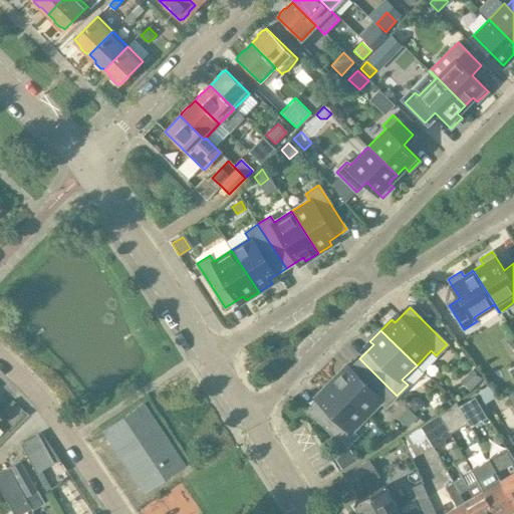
[(397,396),(359,358),(345,373),(341,369),(330,380),(366,416),(380,402),(386,407),(397,396)]
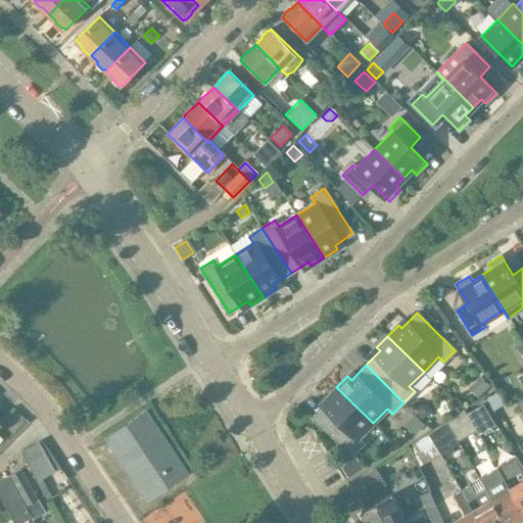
[(522,391),(522,377),(507,387),(514,397),(522,391)]
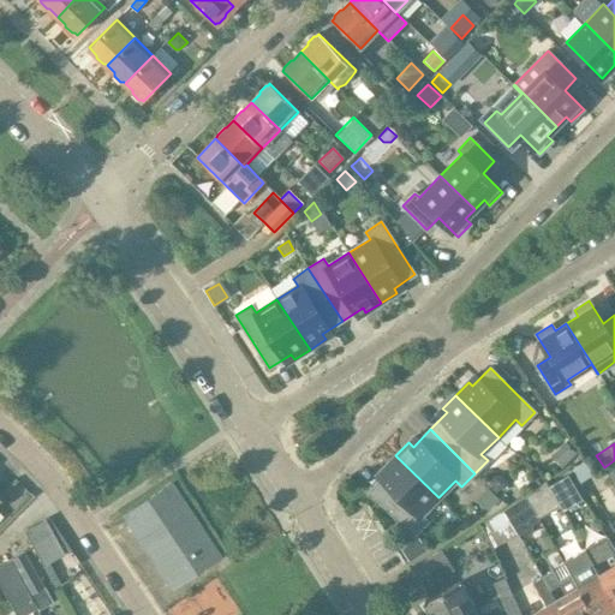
[(439,497),(395,455),(382,469),(387,473),(369,491),(413,536),(428,521),(421,515),(439,497)]
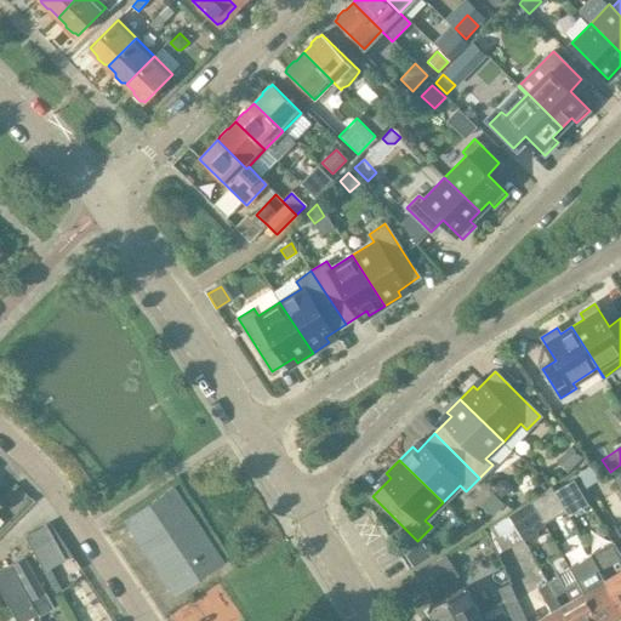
[(590,467),(579,474),(586,488),(598,479),(590,467)]
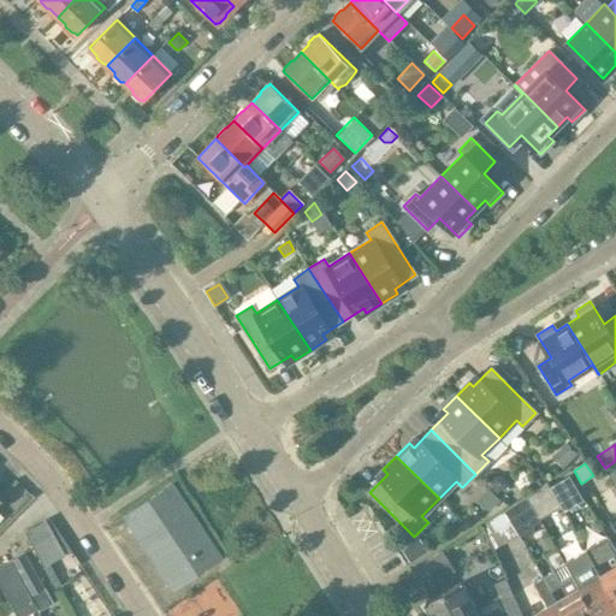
[(581,498),(566,473),(551,483),(567,507),(581,498)]
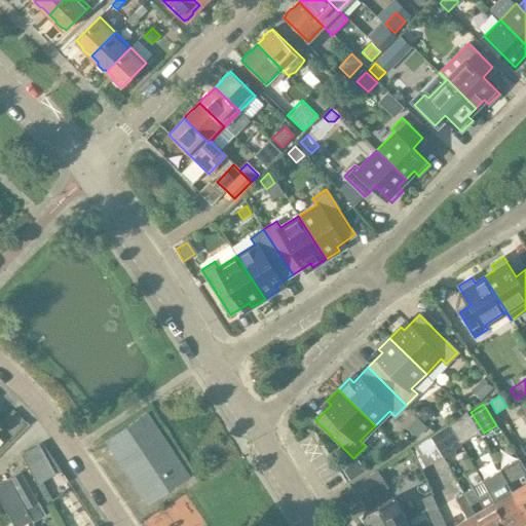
[(423,408),(418,411),(424,421),(434,415),(430,409),(423,408)]
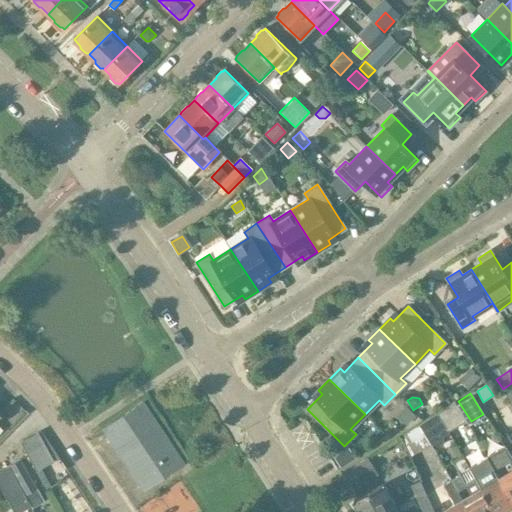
[(182,463),(142,403),(101,429),(141,490),(182,463)]
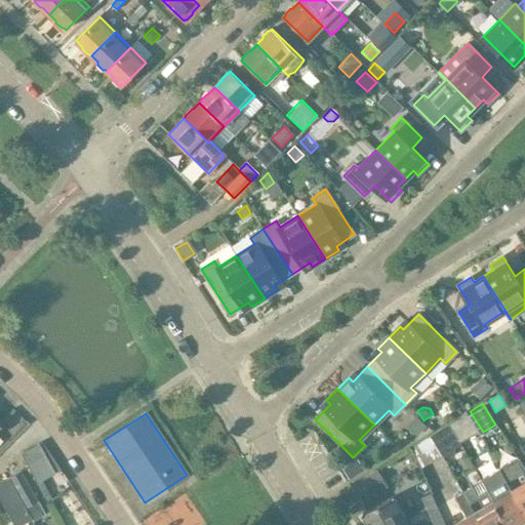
[(415,417),(406,427),(416,436),(425,428),(415,417)]
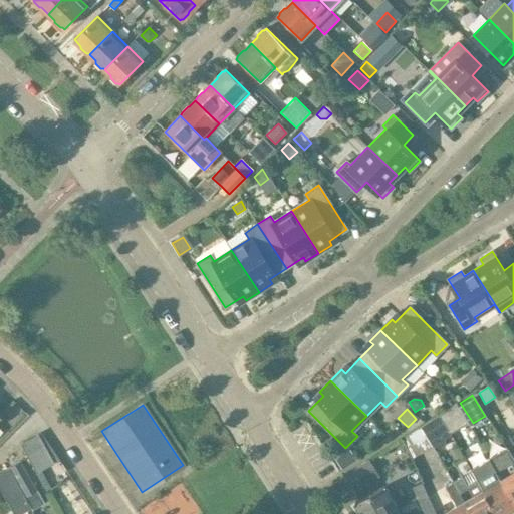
[(460,428),(448,410),(439,417),(449,435),(460,428)]
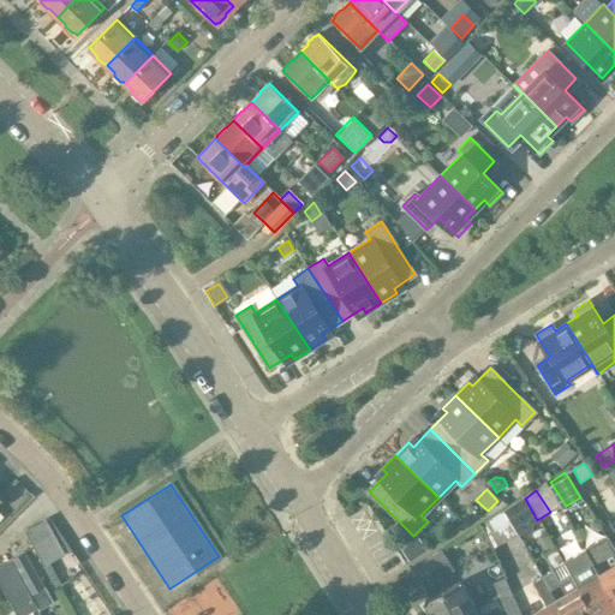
[(537,520),(525,499),(505,511),(518,535),(533,535),(533,525),(538,523),(537,520)]
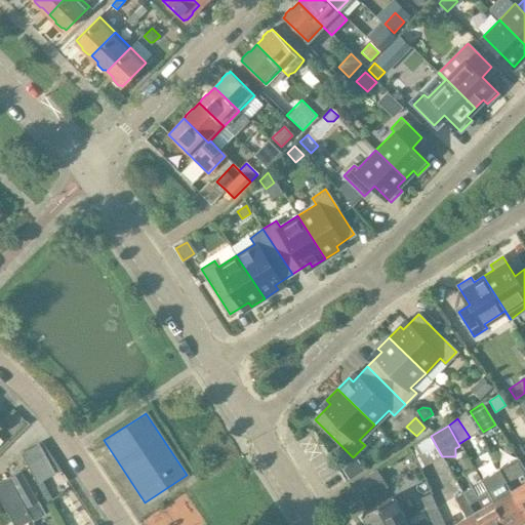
[(442,456),(431,436),(413,447),(423,469),(442,456)]
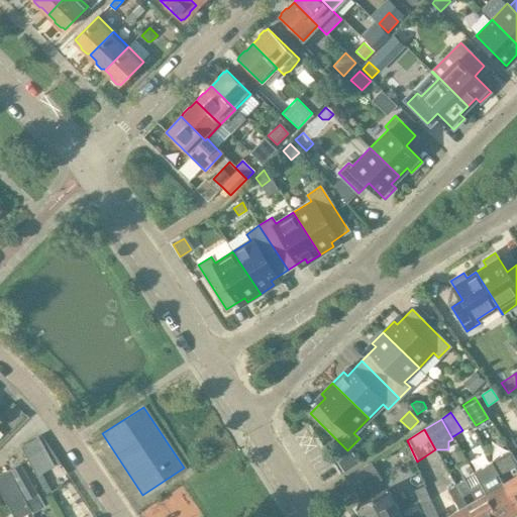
[(53,466),(36,437),(18,447),(35,476),(53,466)]
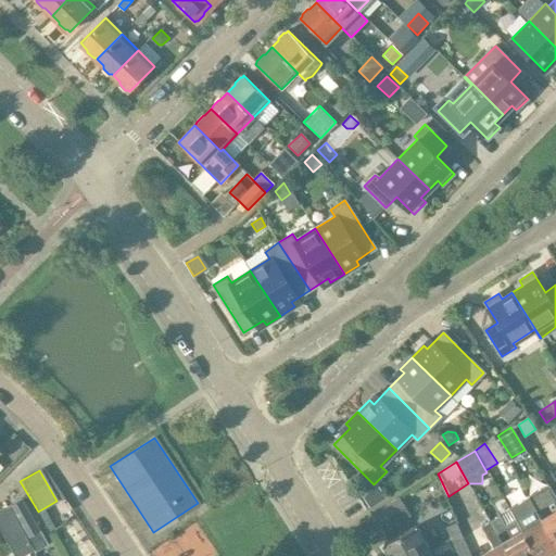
[(555,498),(548,487),(528,498),(555,544),(555,498)]
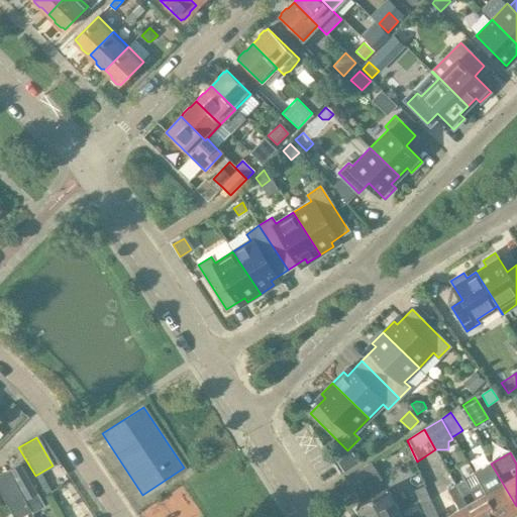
[(351,453),(337,462),(343,472),(357,462),(351,453)]
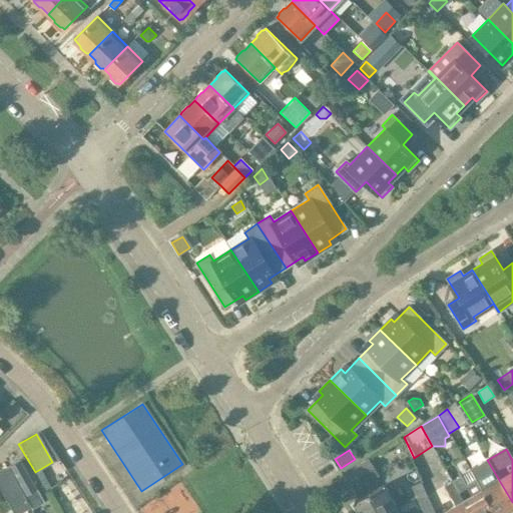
[(35,489),(19,460),(8,467),(24,496),(35,489)]
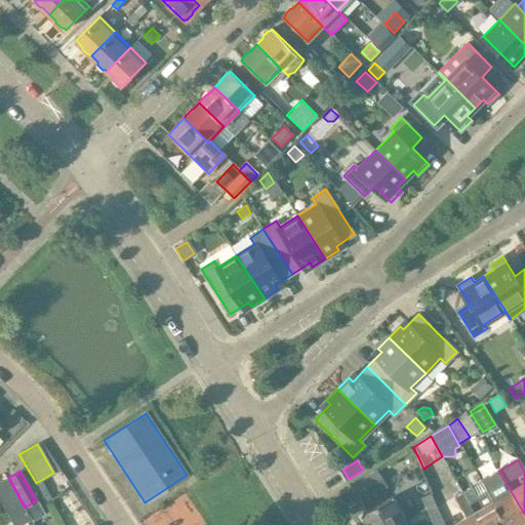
[(518,524),(524,521),(524,514),(498,471),(490,476),(502,496),(493,502),(507,524),(518,524)]
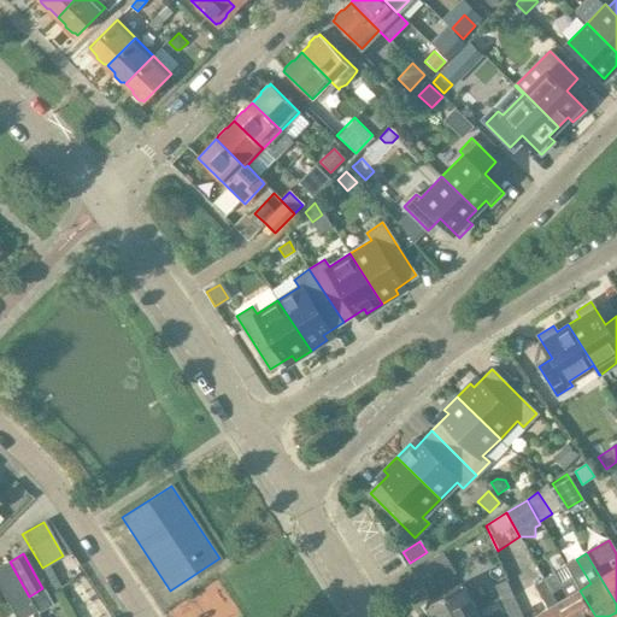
[(442,554),(415,573),(425,589),(454,571),(442,554)]
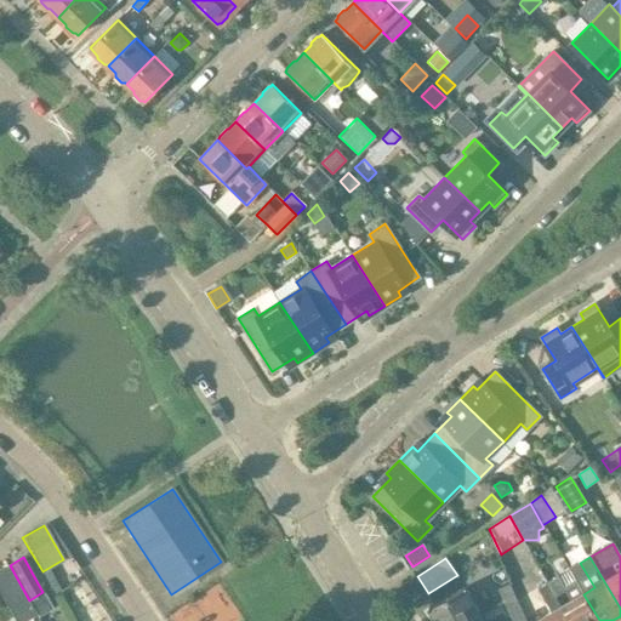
[(23,620),(36,614),(29,600),(10,565),(0,570),(0,593),(15,620),(23,620)]
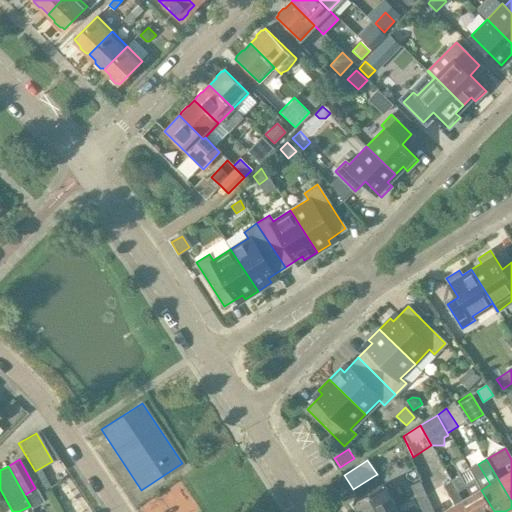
[(494,511),(481,490),(474,478),(465,483),(460,475),(452,480),(470,511),(494,511)]
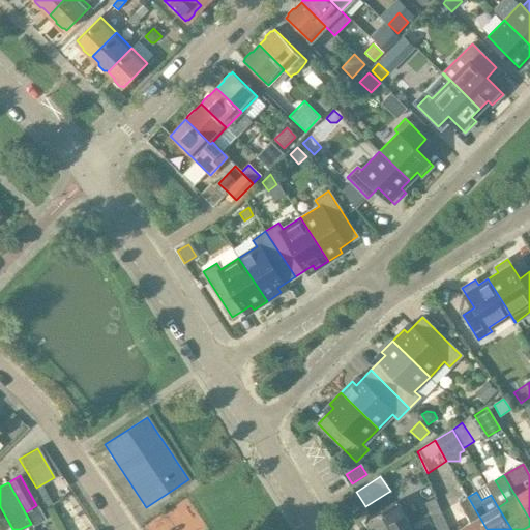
[(487,529),(468,497),(459,502),(471,523),(461,529),(487,529)]
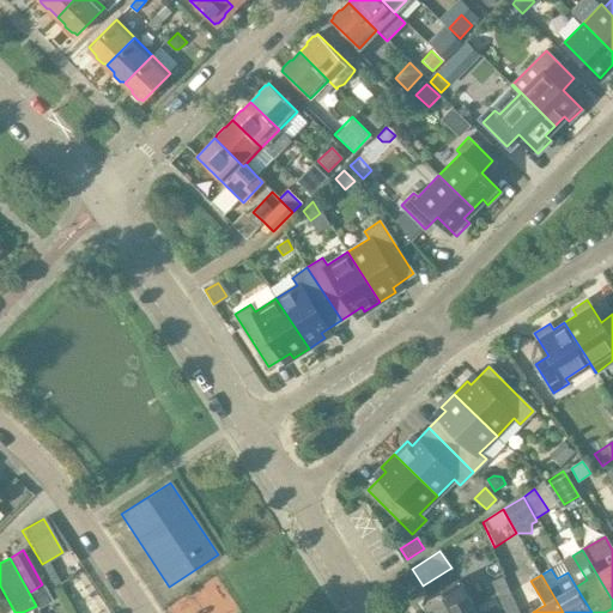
[(502,576),(491,582),(499,600),(511,594),(502,576)]
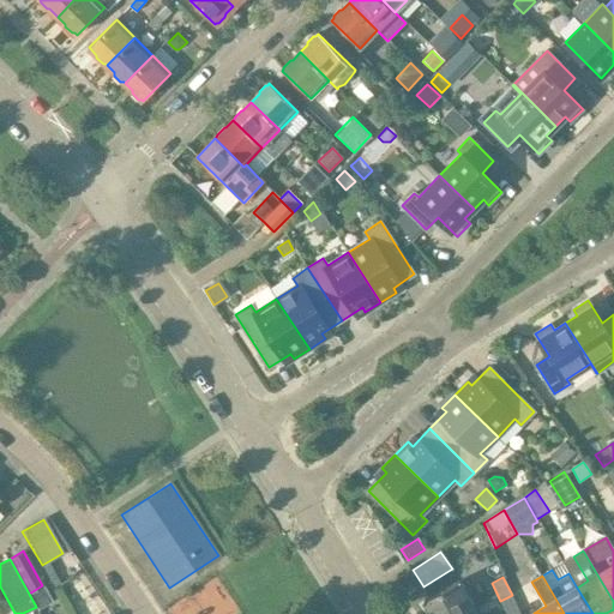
[(459,613),(474,606),(459,581),(423,601),(431,613),(459,613)]
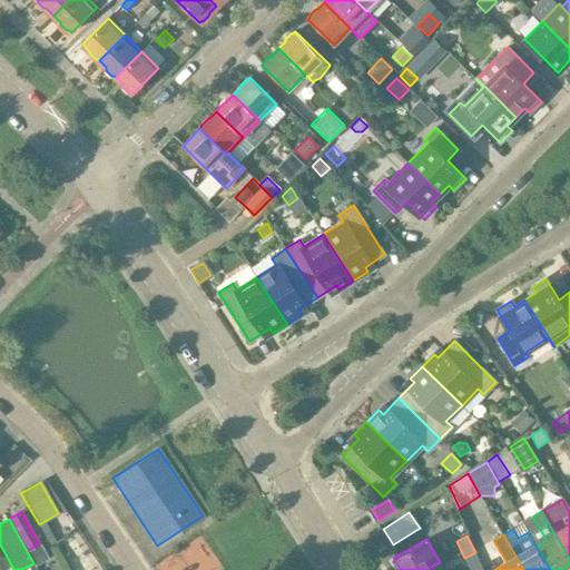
[(470,569),(481,566),(475,552),(464,558),(470,569)]
